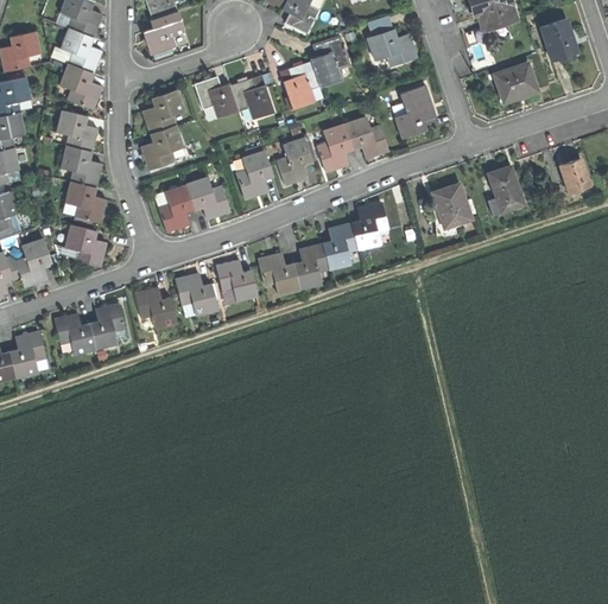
[(69,26),(94,35),(97,24),(101,13),(90,10),(94,0),(65,0),(62,13),(73,17),(69,26)]
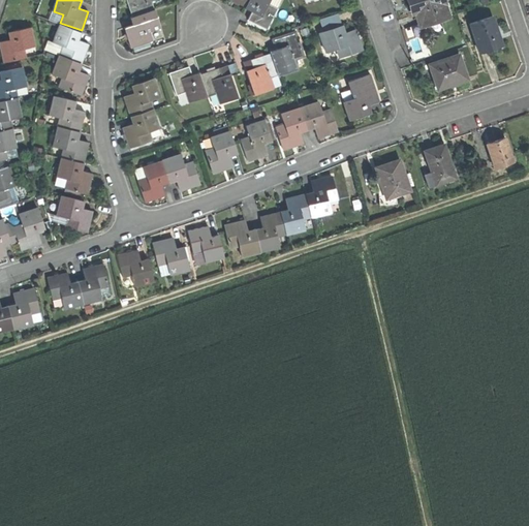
[(126,0),(128,6),(130,16),(155,9),(152,1),(155,0),(126,0)]
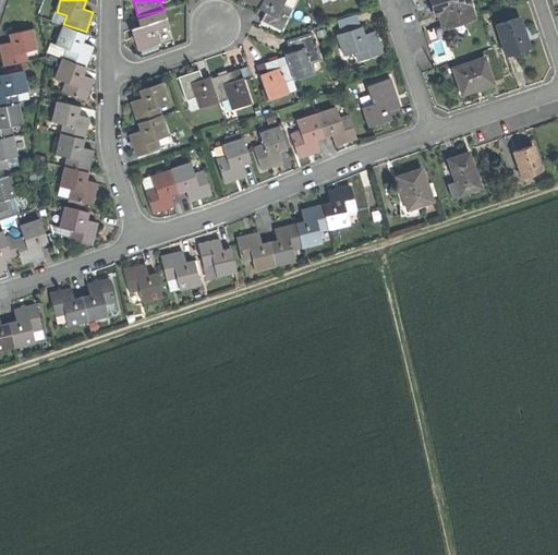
[(271,26),(281,32),(293,10),(283,4),(286,0),(262,0),(259,5),(258,8),(267,13),(262,22),(271,26)]
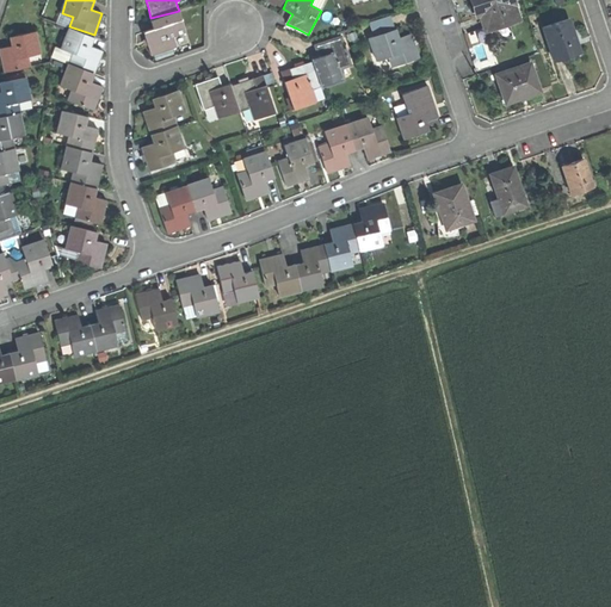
[(327,0),(313,0),(310,5),(321,11),(327,0)]
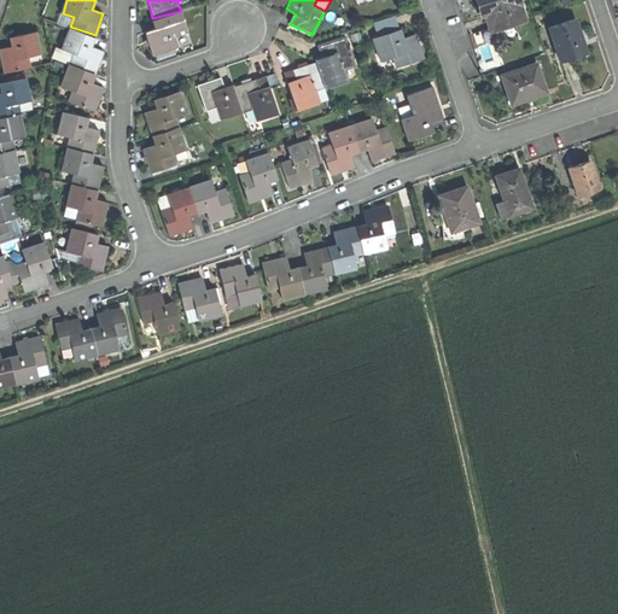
[(477,0),(481,10),(484,22),(489,21),(522,9),(524,9),(520,0),(477,0)]
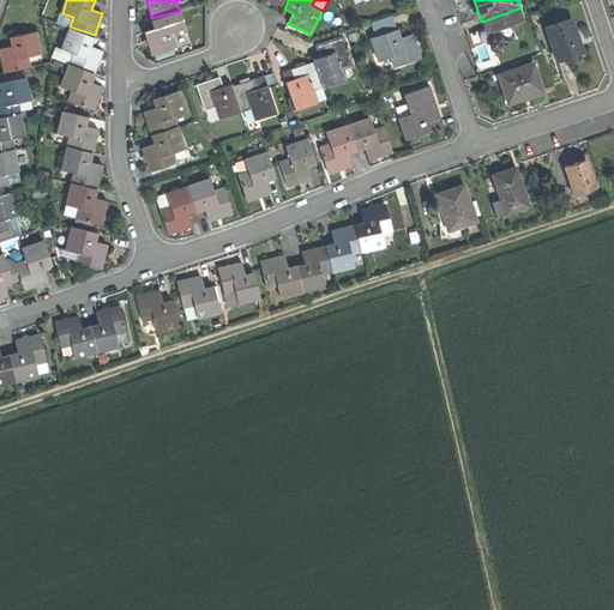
[(523,23),(518,8),(486,20),(491,34),(523,23)]
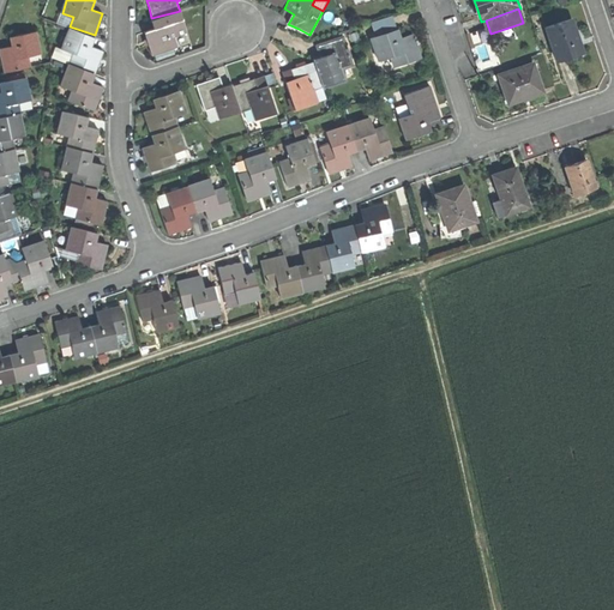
[(149,43),(152,54),(178,48),(175,37),(186,34),(180,11),(151,18),(155,29),(146,31),(149,43)]
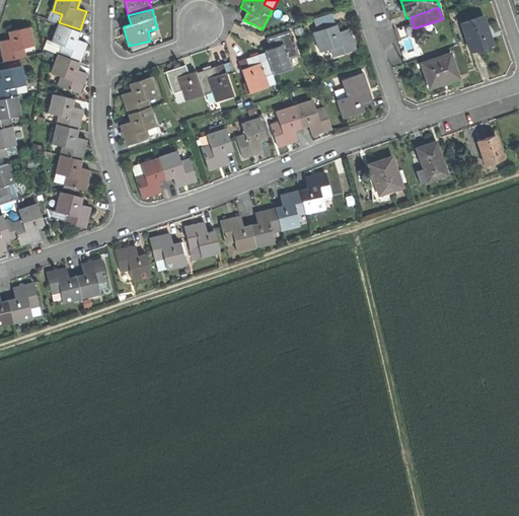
[(314,19),(318,32),(337,27),(332,13),(314,19)]
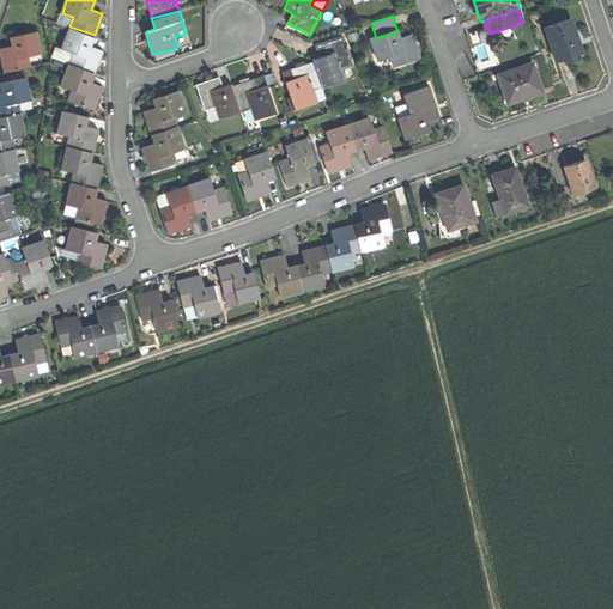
[(572,22),(546,30),(557,64),(583,55),(577,37),(572,22)]
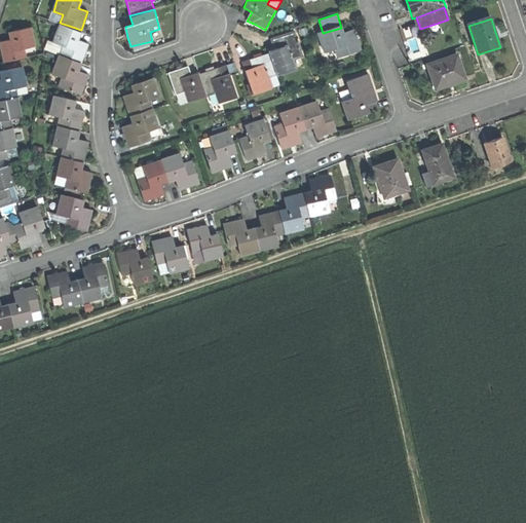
[(78,41),(81,30),(60,23),(53,41),(63,44),(60,53),(81,62),(84,52),(87,44),(78,41)]
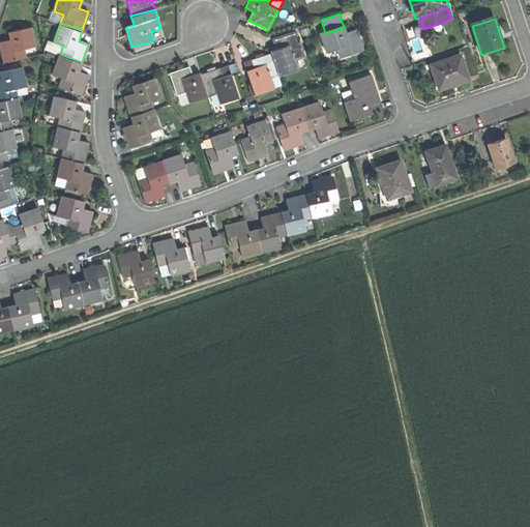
[(0,41),(1,49),(3,61),(26,57),(25,47),(34,46),(31,25),(8,29),(9,38),(0,39),(0,41)]
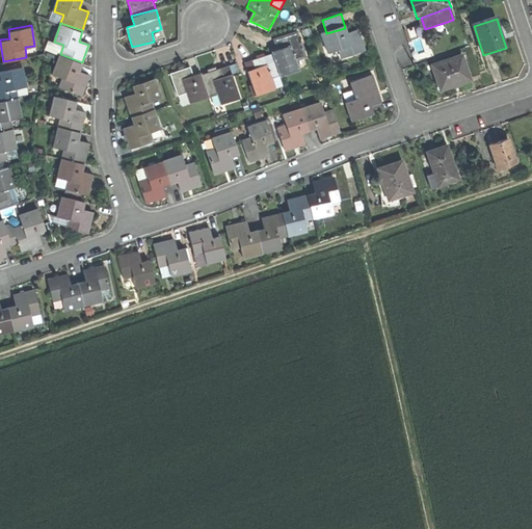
[(326,33),(322,35),(328,54),(339,51),(342,61),(364,54),(360,42),(356,33),(347,35),(345,28),(326,33)]
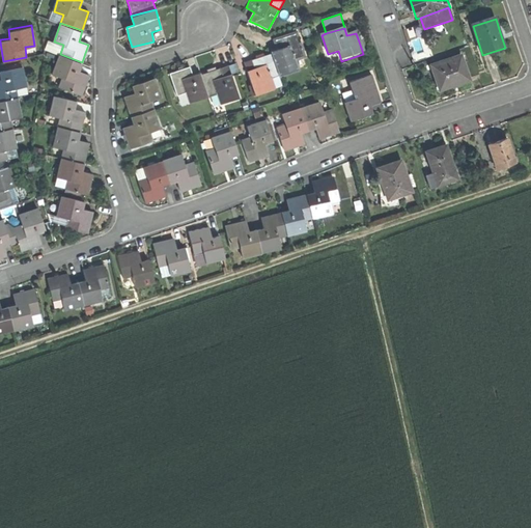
[(272,52),(273,54),(279,76),(298,70),(295,60),(303,57),(297,34),(283,38),(275,40),(278,51),(272,52)]
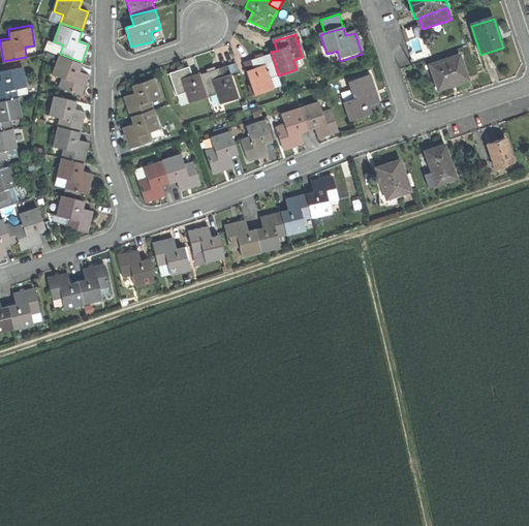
[(413,43),(418,57),(426,55),(422,41),(413,43)]
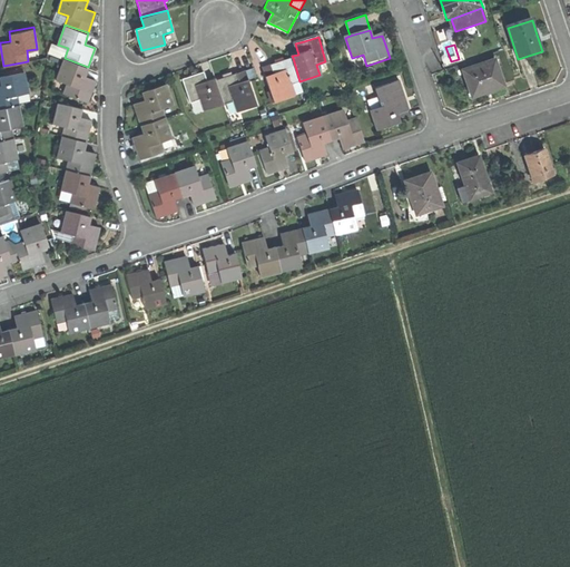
[(85,77),(88,67),(65,58),(58,79),(67,82),(64,93),(88,101),(91,93),(95,80),(85,77)]
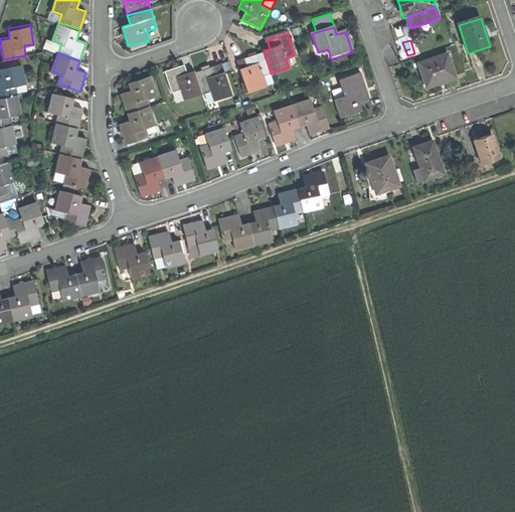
[(254,55),(245,58),(248,66),(241,69),(248,93),(268,87),(264,75),(271,73),(265,52),(254,55)]
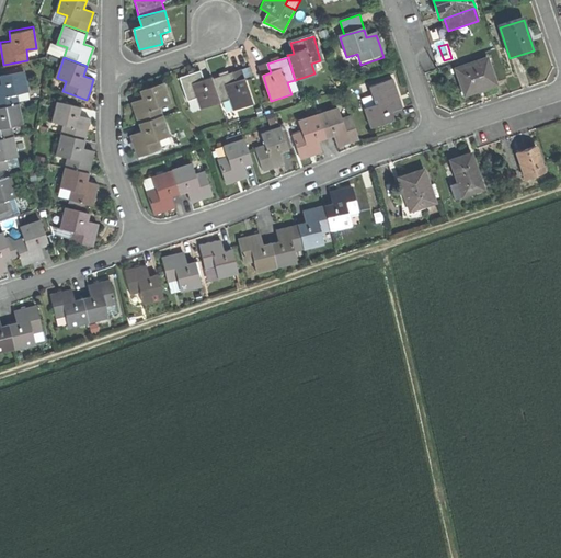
[(457,71),(465,97),(483,91),(496,87),(489,60),(457,71)]
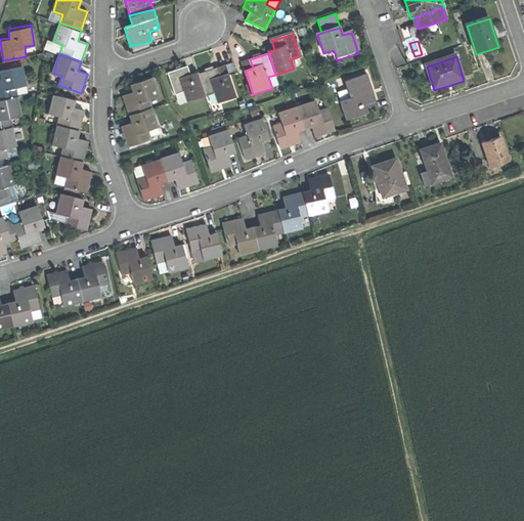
[(243,61),(246,71),(253,68),(250,59),(243,61)]
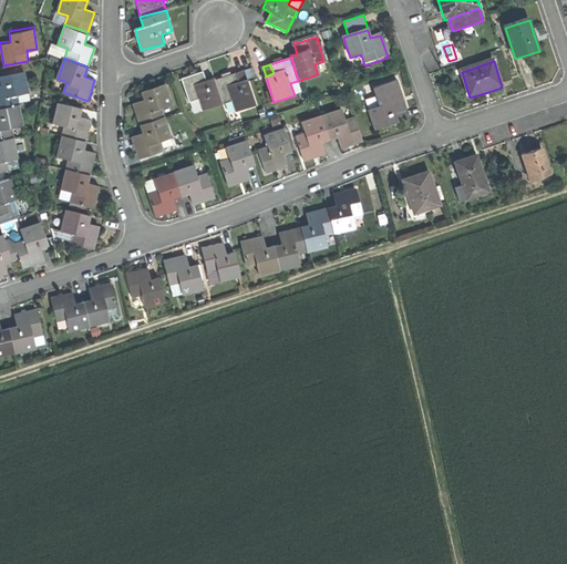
[(245,70),(237,72),(240,82),(249,80),(245,70)]
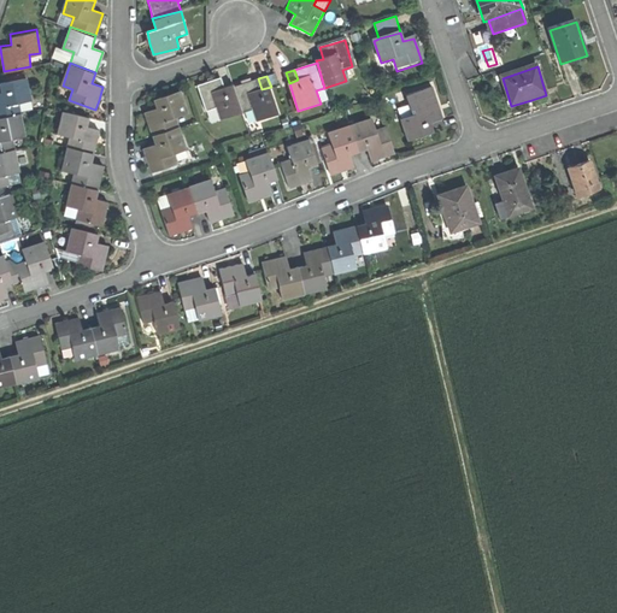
[(0,113),(19,111),(18,100),(29,98),(25,77),(0,81),(0,113)]
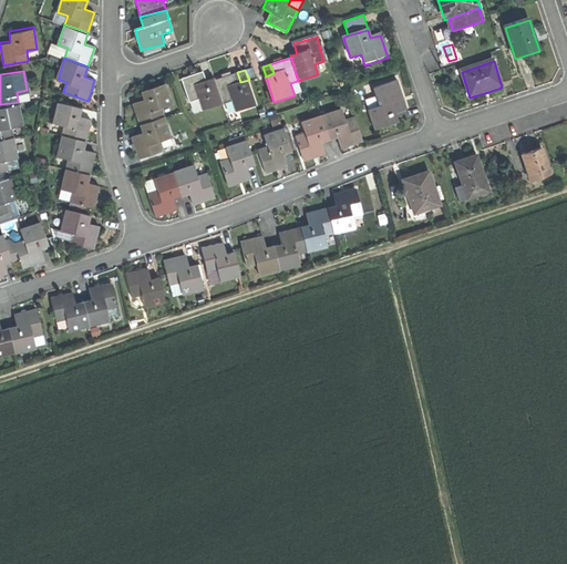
[(191,74),(181,78),(189,102),(198,99),(203,110),(222,103),(214,80),(213,78),(205,80),(202,71),(191,74)]
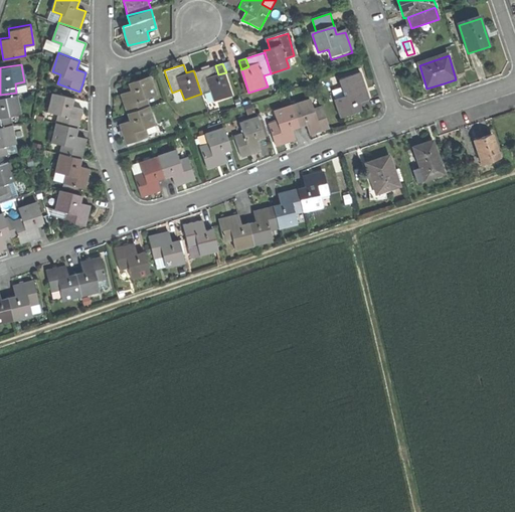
[(207,68),(194,72),(201,94),(211,91),(215,102),(233,96),(226,72),(218,74),(215,65),(207,68)]
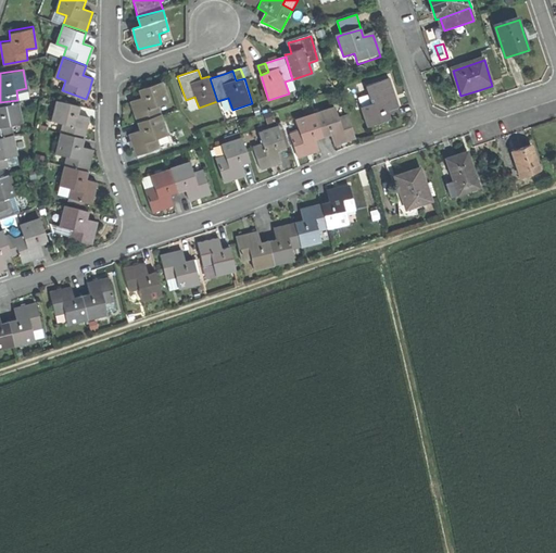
[(366,87),(369,96),(392,87),(390,79),(366,87)]
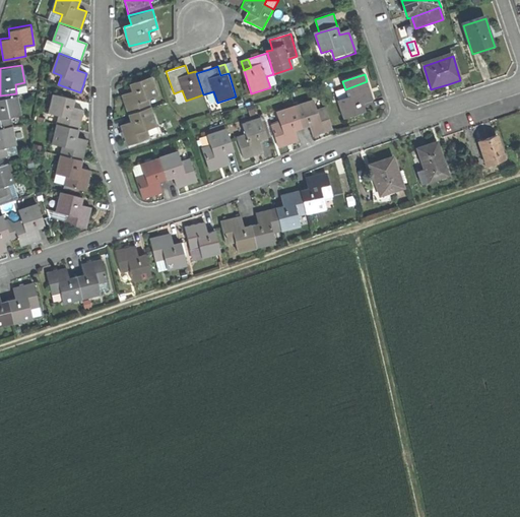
[(126,105),(128,114),(151,108),(148,99),(157,95),(152,76),(130,83),(132,92),(123,95),(126,105)]
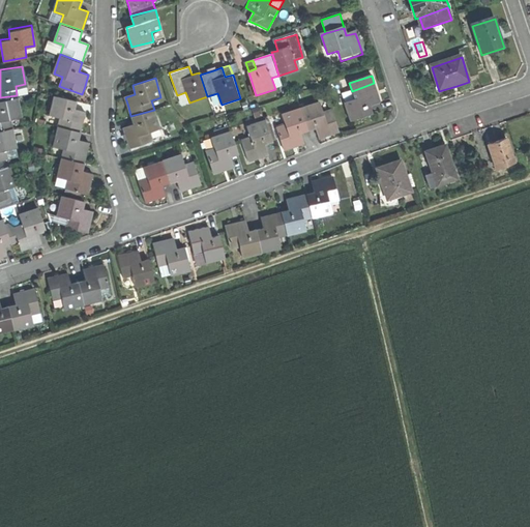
[(374,83),(352,91),(355,99),(344,103),(351,122),(373,115),(370,108),(381,105),(378,93),(374,83)]
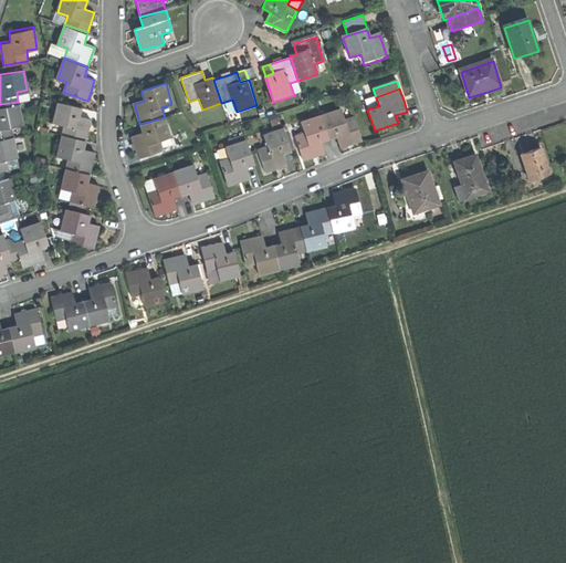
[(365,101),(367,110),(379,106),(376,97),(365,101)]
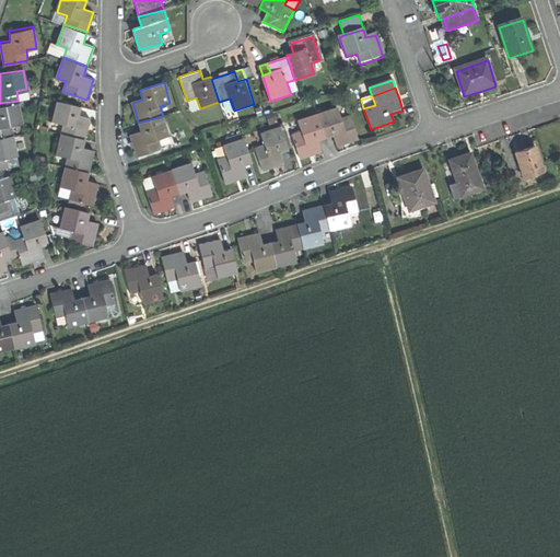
[(22,124),(18,101),(0,103),(0,135),(12,132),(11,125),(22,124)]
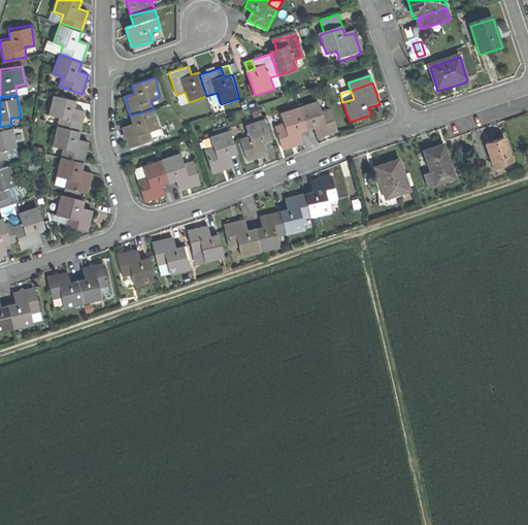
[(59,116),(57,125),(80,130),(83,121),(86,110),(75,108),(76,100),(54,95),(50,113),(59,116)]
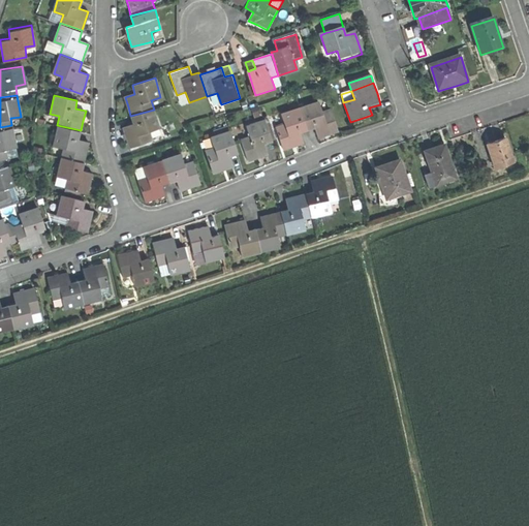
[(80,98),(79,104),(89,106),(90,100),(80,98)]
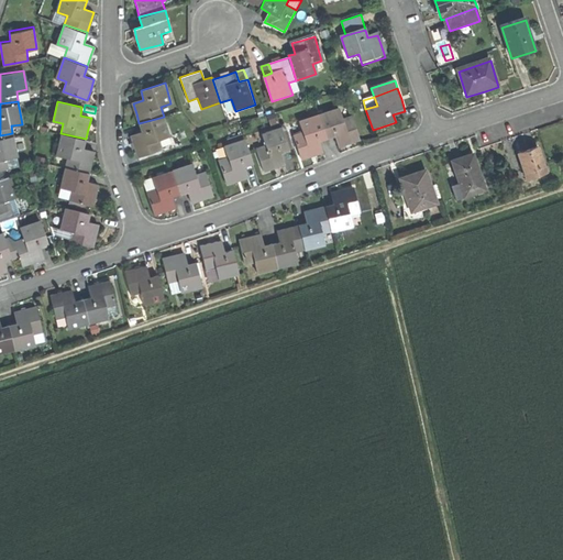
[(319,114),(327,140),(335,136),(340,147),(351,144),(360,142),(352,117),(343,120),(340,108),(319,114)]
